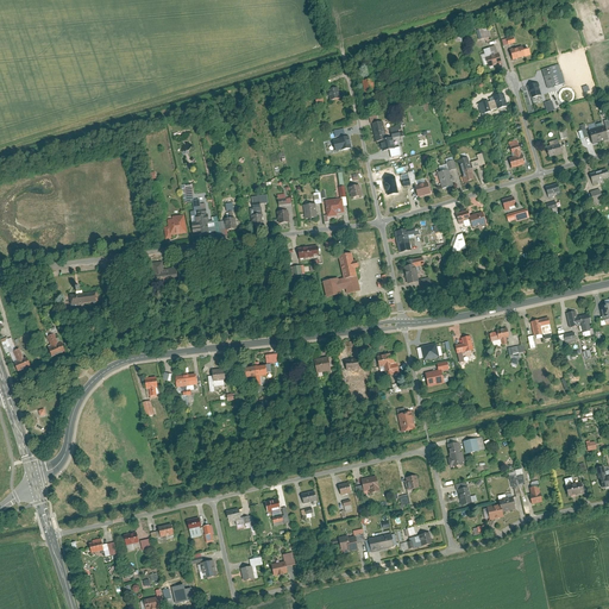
[(485,25),(477,29),(481,38),(489,35),(485,25)]
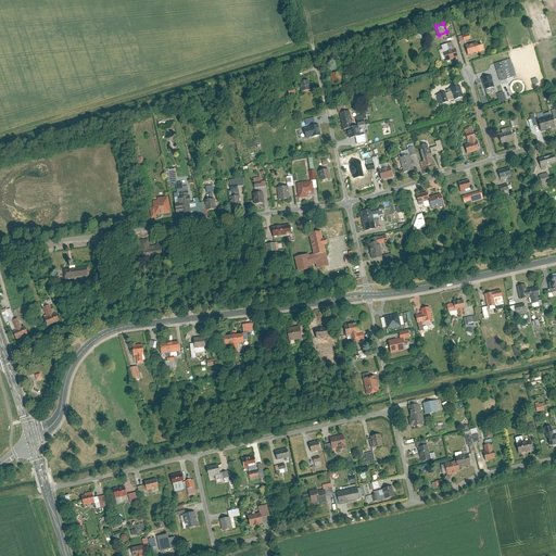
[(457,41),(455,35),(449,37),(451,43),(457,41)]
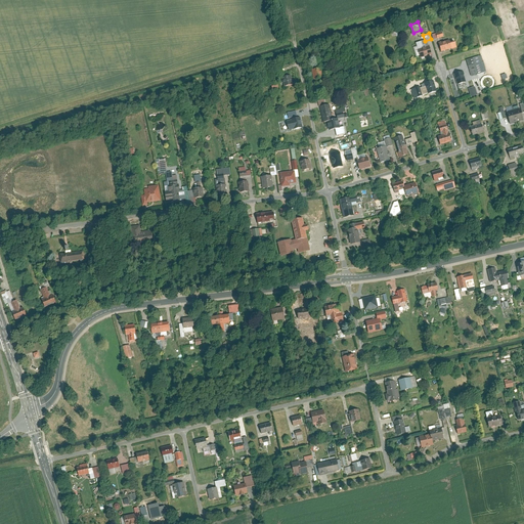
[(453,38),(438,42),(441,50),(455,46),(453,38)]
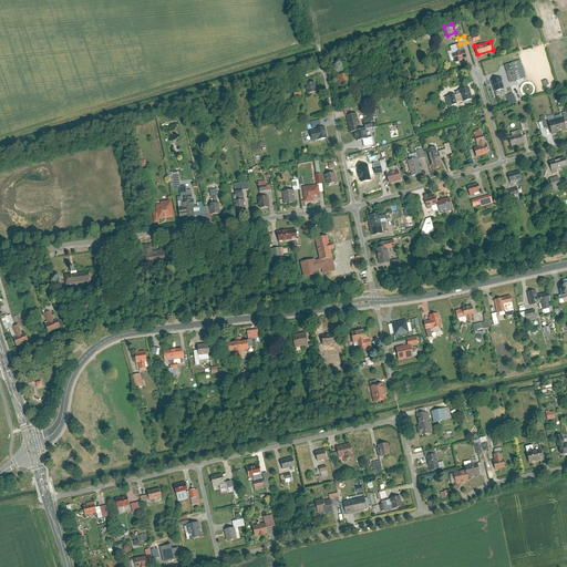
[(464,49),(457,51),(455,43),(450,45),(451,49),(446,50),(450,61),(454,59),(455,61),(466,58),(464,49)]
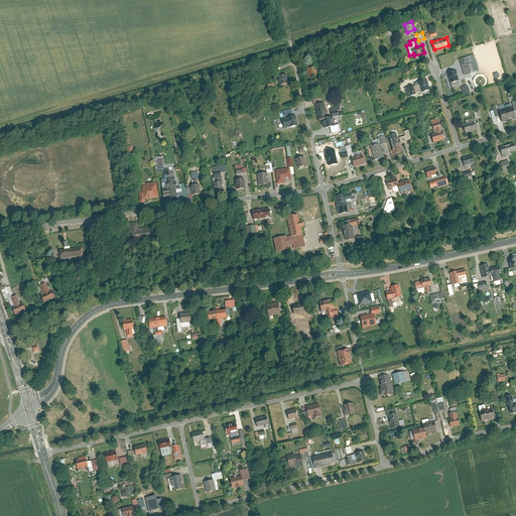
[(477,71),(472,54),(459,58),(464,75),(477,71)]
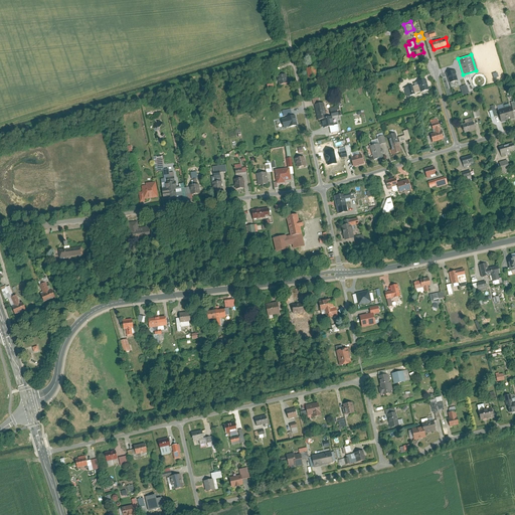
[(315,65),(306,67),(308,77),(318,75),(315,65)]
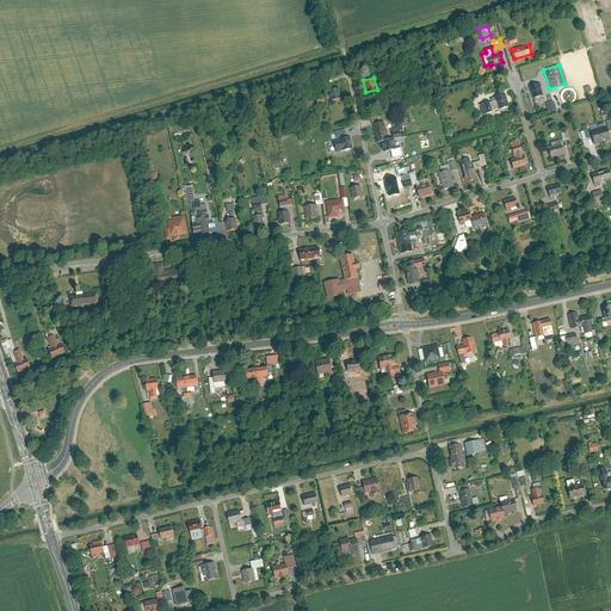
[(530,86),(535,103),(544,100),(538,82),(530,86)]
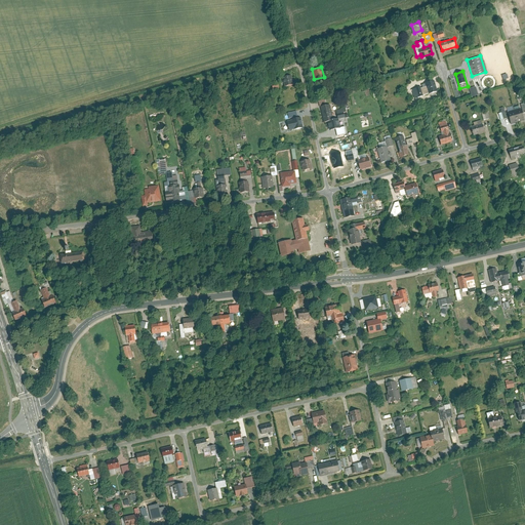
[(292,83),(290,75),(282,77),(284,85),(292,83)]
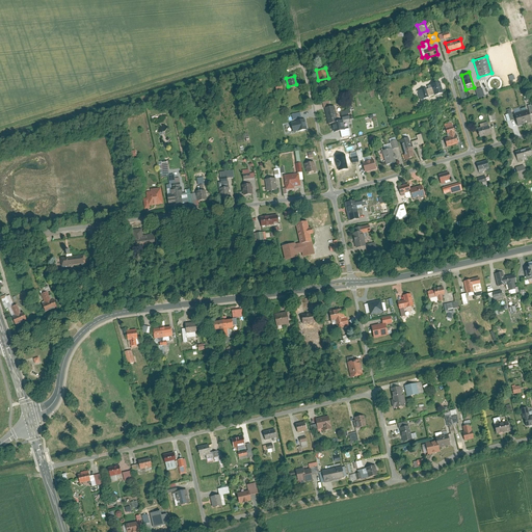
[(443,91),(440,80),(430,83),(432,87),(426,88),(425,87),(417,90),(419,100),(428,97),(428,96),(434,94),(443,91)]
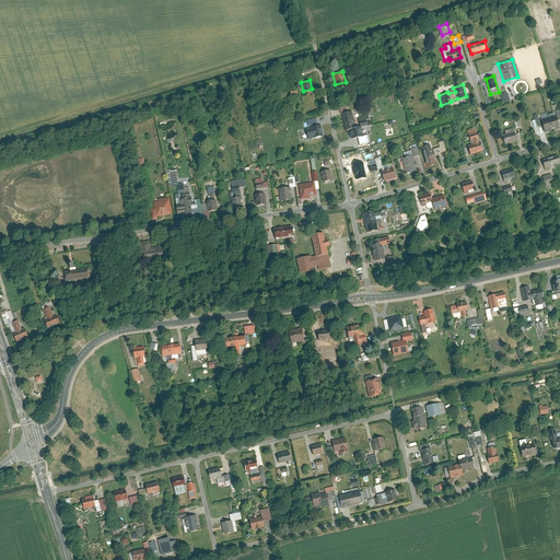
[(501,94),(504,104),(511,101),(509,92),(501,94)]
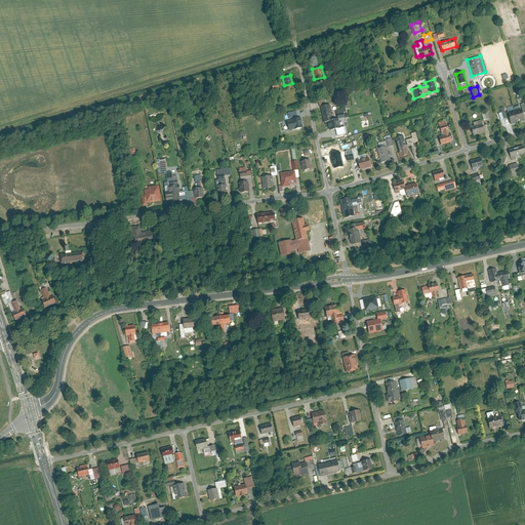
[(330,104),(325,105),(324,98),(318,101),(323,122),(326,121),(329,129),(335,128),(337,135),(347,132),(345,125),(339,127),(337,118),(334,119),(330,104)]
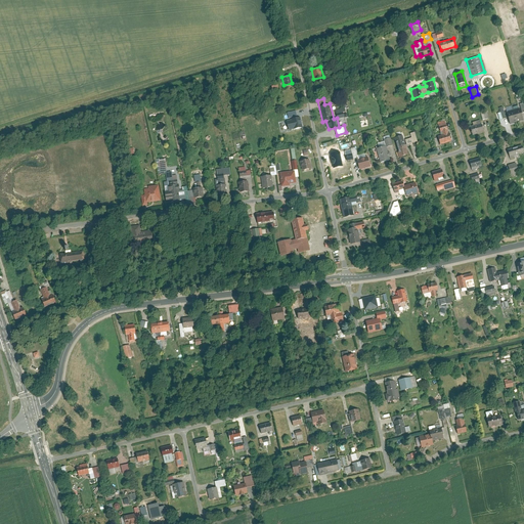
[(344,107),(335,110),(337,118),(344,116),(342,112),(345,111),(344,107)]
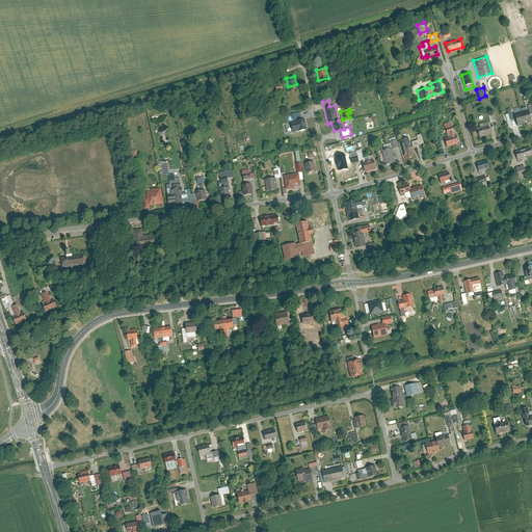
[(527,109),(513,113),(517,126),(531,122),(527,109)]
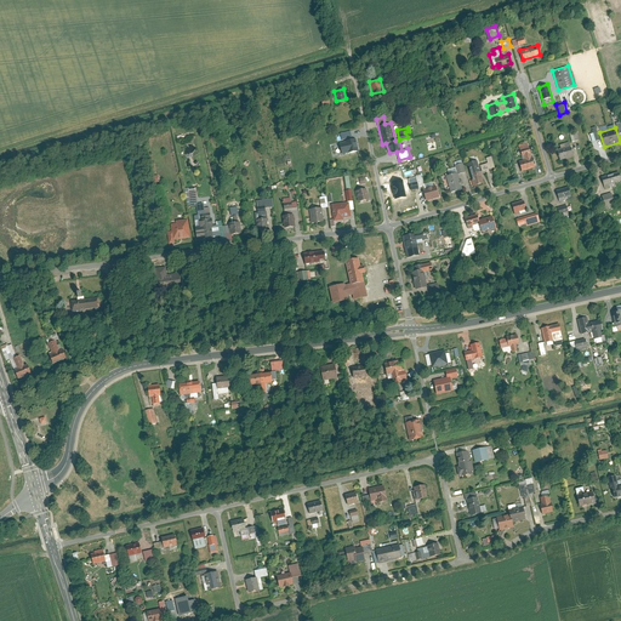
[(580,140),(576,131),(569,134),(571,142),(580,140)]
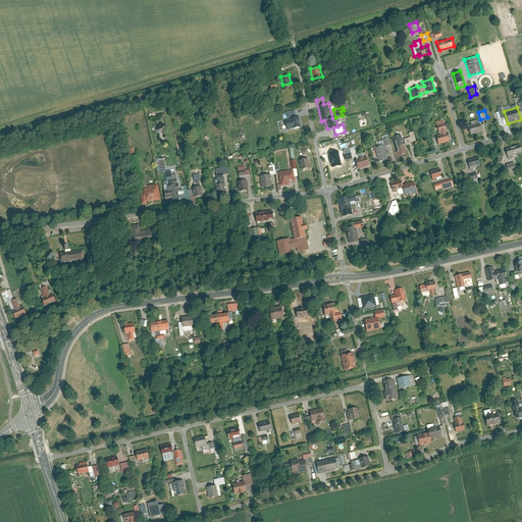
[(301,125),(299,116),(290,118),(292,127),(301,125)]
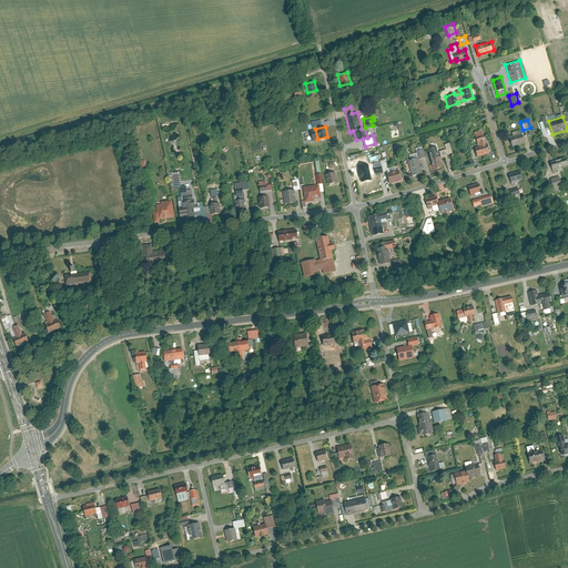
[(482,130),(474,133),(478,145),(474,148),(477,156),(488,152),(482,130)]
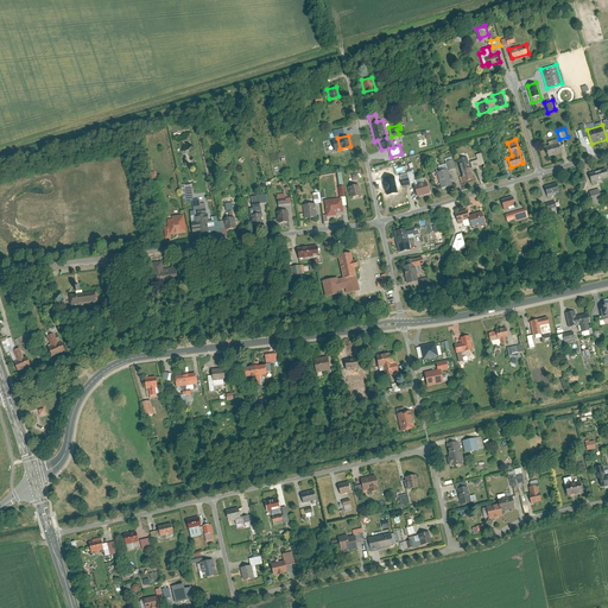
[(550,145),(545,146),(549,157),(561,152),(557,139),(549,141),(550,145)]
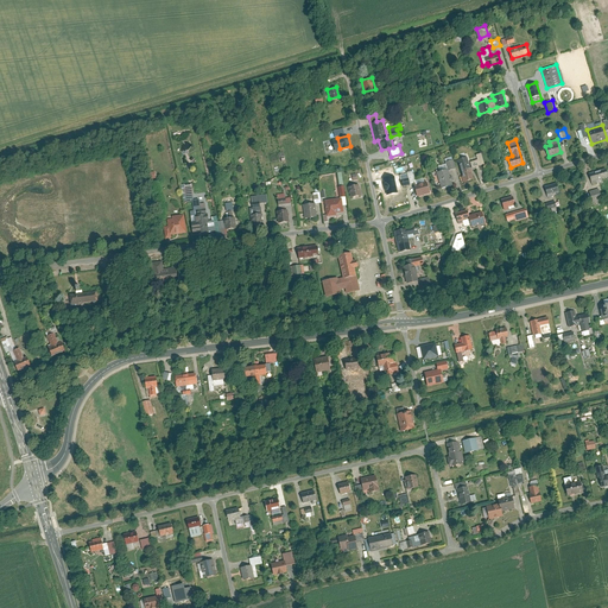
[(474,178),(470,168),(483,163),(480,152),(475,154),(477,159),(468,162),(467,156),(457,159),(463,181),(474,178)]
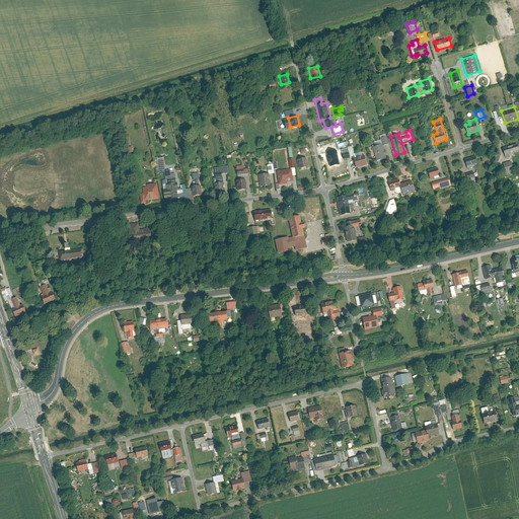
[(386,157),(382,145),(388,143),(386,136),(379,138),(381,143),(372,146),(376,160),(386,157)]
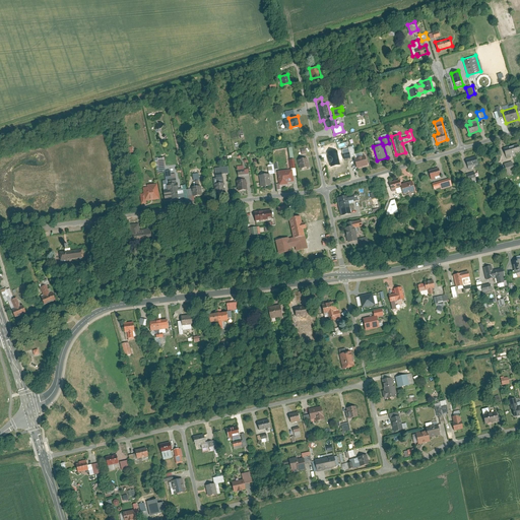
[(505,148),(507,156),(519,151),(519,144),(505,148)]
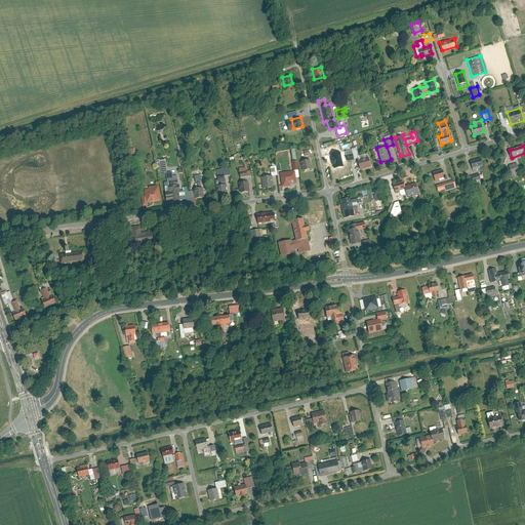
[(331,154),(333,163),(341,161),(338,152),(331,154)]
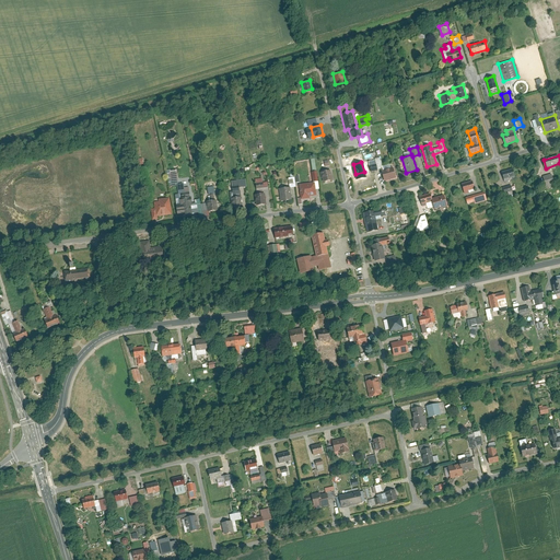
[(381,170),(384,181),(396,177),(393,166),(391,167),(389,164),(382,166),(383,170),(381,170)]
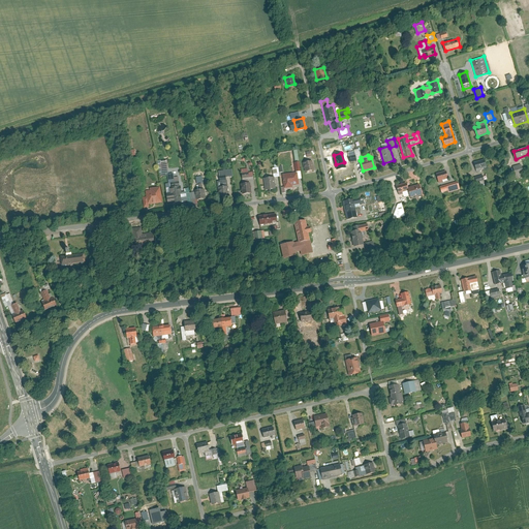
[(160,176),(166,175),(167,182),(174,181),(173,173),(167,174),(165,159),(157,160),(160,176)]
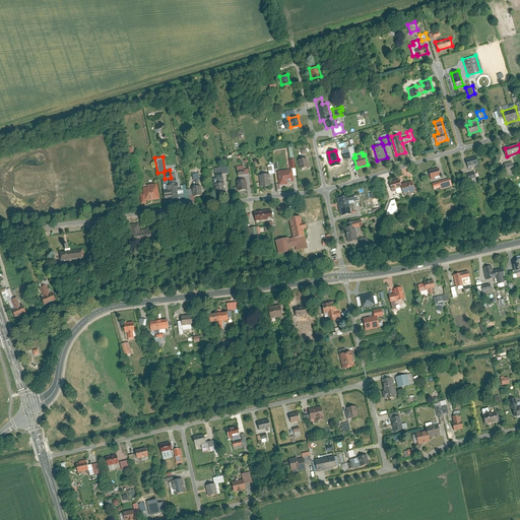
[(308,167),(306,157),(298,158),(300,168),(308,167)]
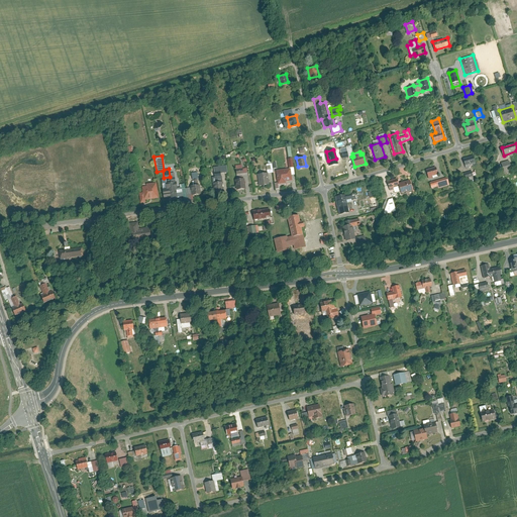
[(464,160),(467,166),(478,163),(476,157),(464,160)]
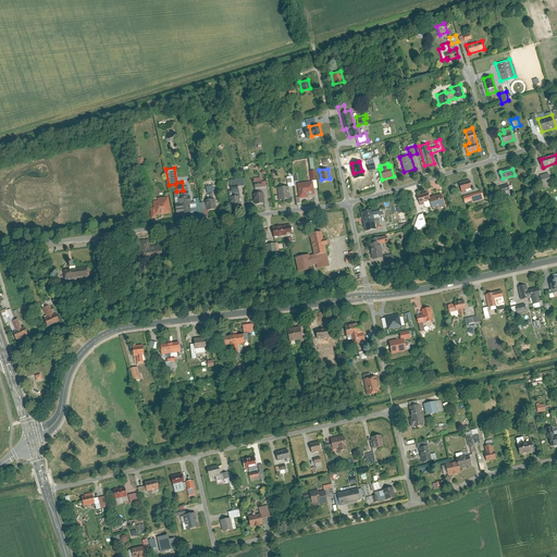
[(551,173),(542,175),(545,187),(554,185),(551,173)]
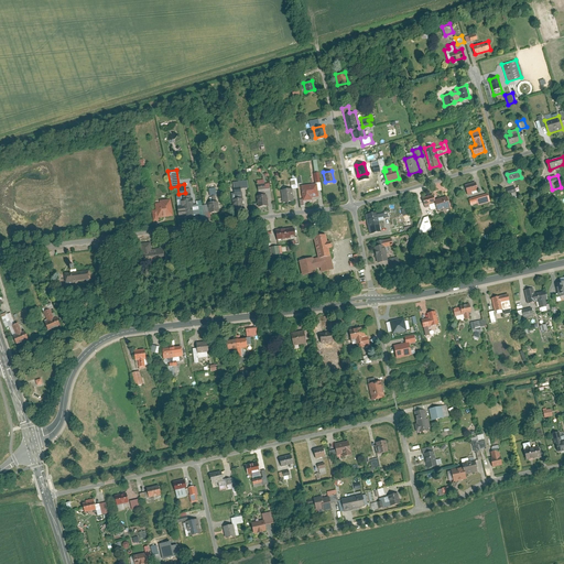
[(235,181),(235,188),(249,187),(248,180),(235,181)]
